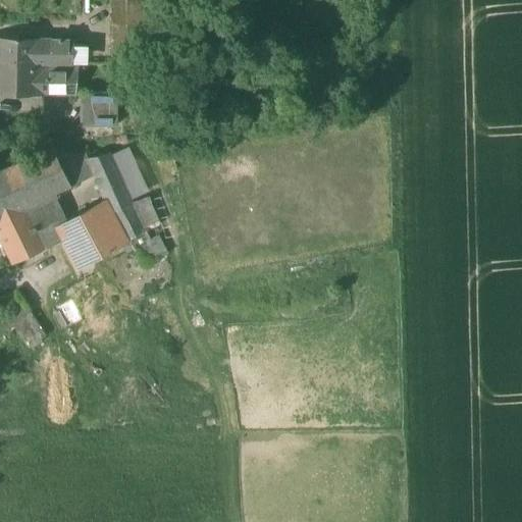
[(110,0),(111,54),(144,54),(143,0),(110,0)]
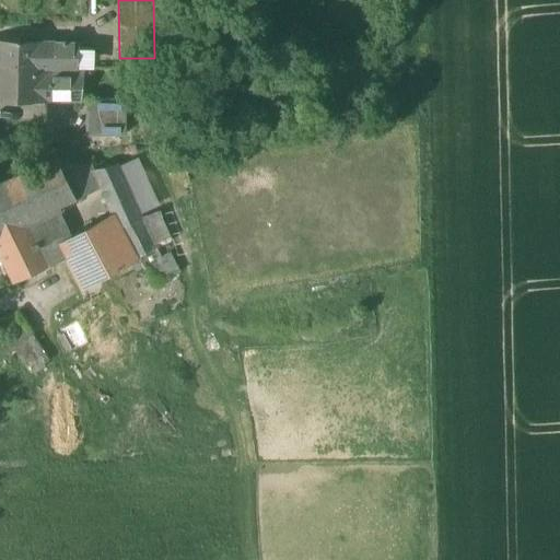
[(45,66),(46,44),(0,43),(0,67),(28,68),(28,66),(45,66)]
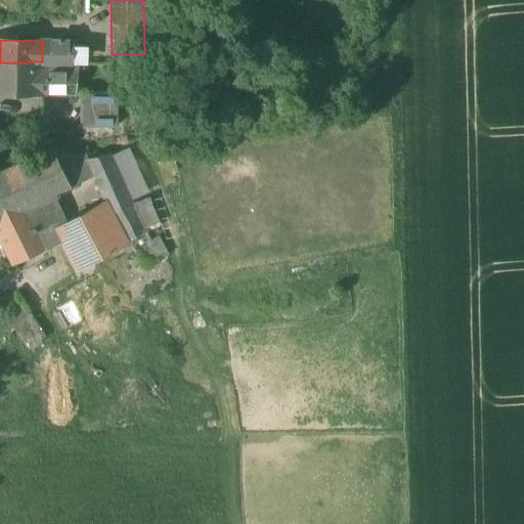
[(73,42),(43,41),(42,61),(73,61),(73,45),(73,42)]
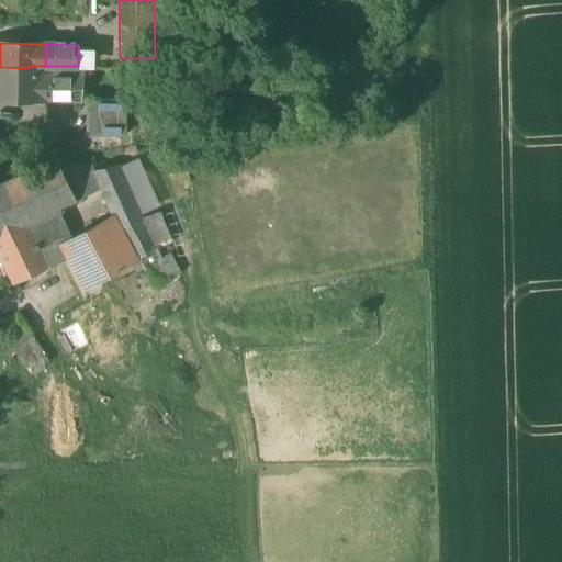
[(96,49),(78,48),(78,66),(94,67),(96,49)]
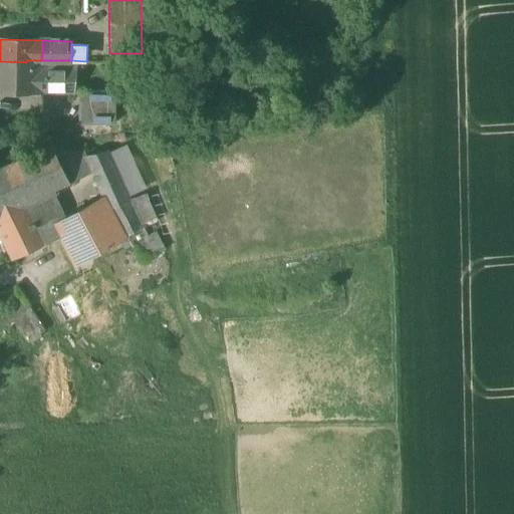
[(41,70),(41,60),(26,60),(26,62),(0,61),(0,91),(73,92),(76,70),(41,70)]
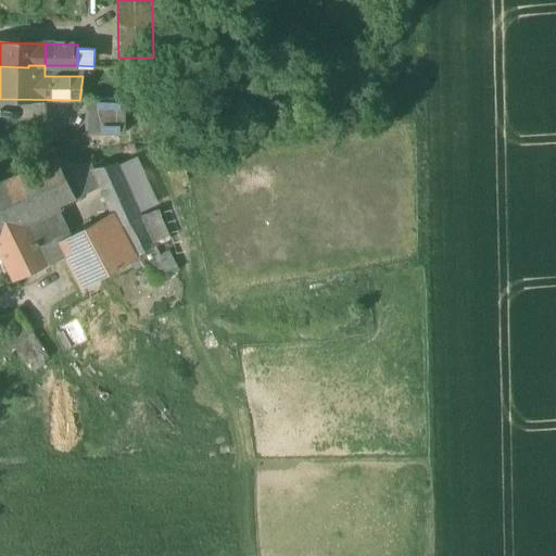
[(84,137),(125,137),(125,99),(84,98),(84,137)]
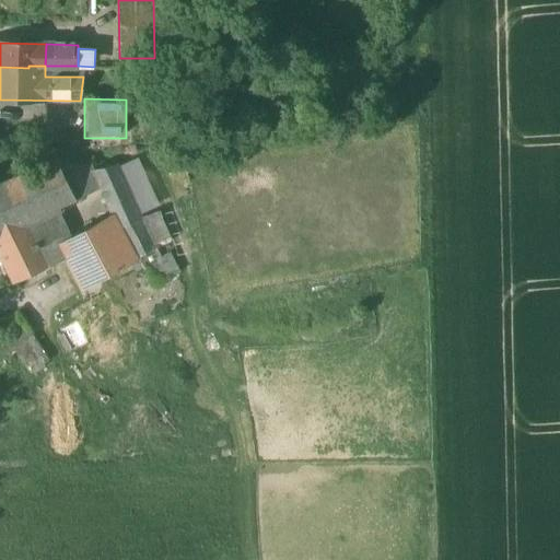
[(58,209),(76,200),(58,161),(57,159),(0,185),(0,236),(27,222),(58,209)]
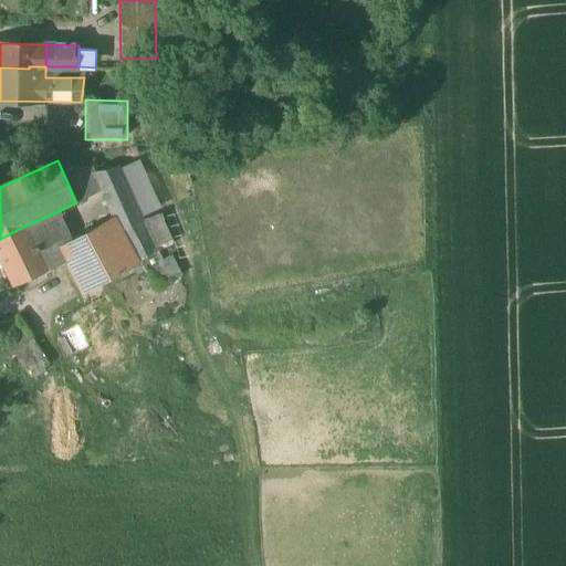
[(114,219),(121,231),(160,216),(136,160),(95,171),(93,166),(59,163),(76,202),(102,191),(114,219)]
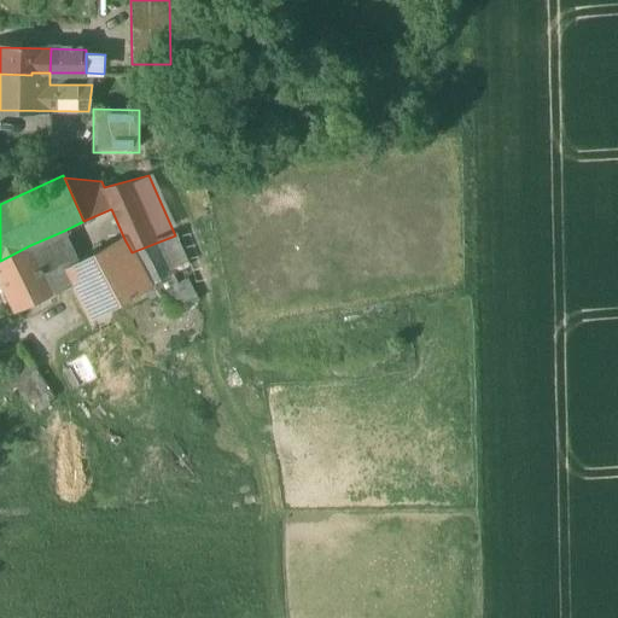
[(56,293),(74,285),(66,270),(81,263),(64,231),(30,245),(56,293)]
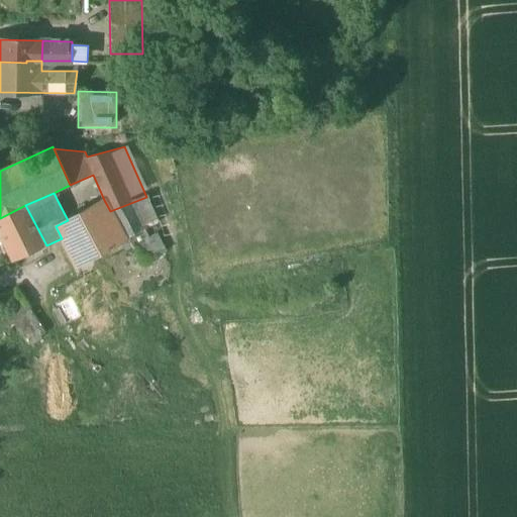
[(145,229),(158,223),(146,197),(110,211),(126,239),(145,229)]
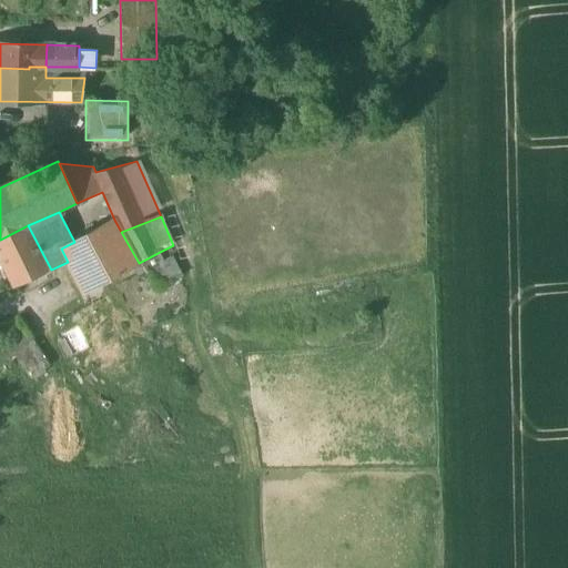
[(68,262),(83,292),(132,266),(139,263),(121,232),(114,220),(74,242),(61,249),(68,262)]
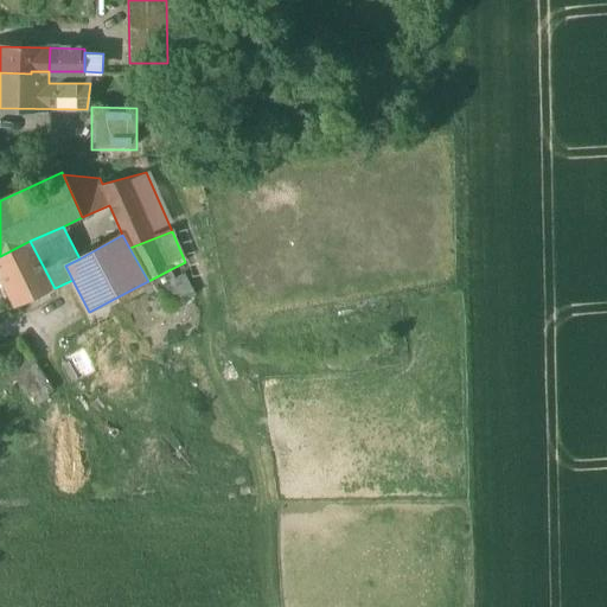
[(0,280),(2,286),(13,308),(55,288),(44,268),(30,241),(0,256),(0,280)]
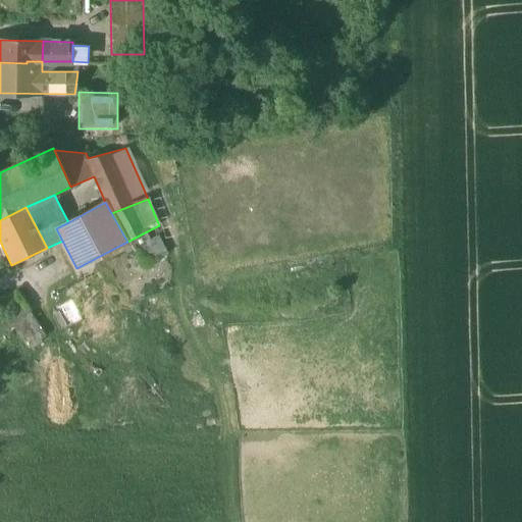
[(127,242),(121,245),(126,253),(139,247),(151,241),(147,231),(127,242)]
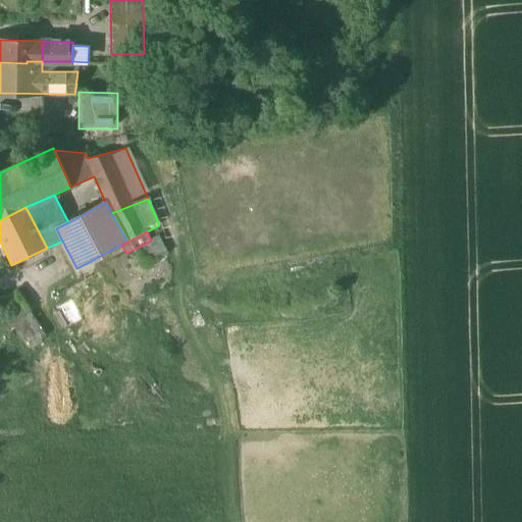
[(160,236),(151,241),(139,247),(148,264),(168,253),(160,236)]
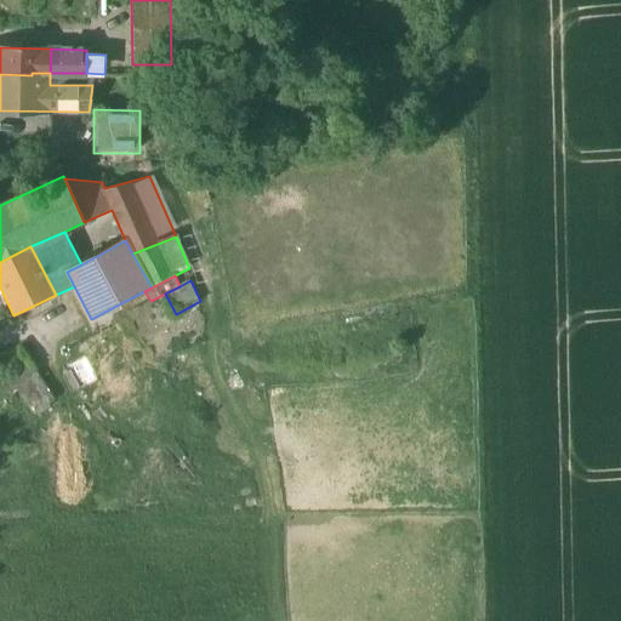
[(0,403),(21,393),(34,415),(56,399),(20,348),(0,362),(0,403)]
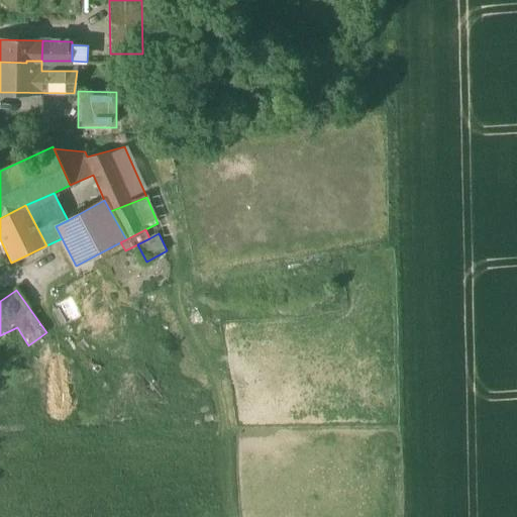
All buildings are outlined.
